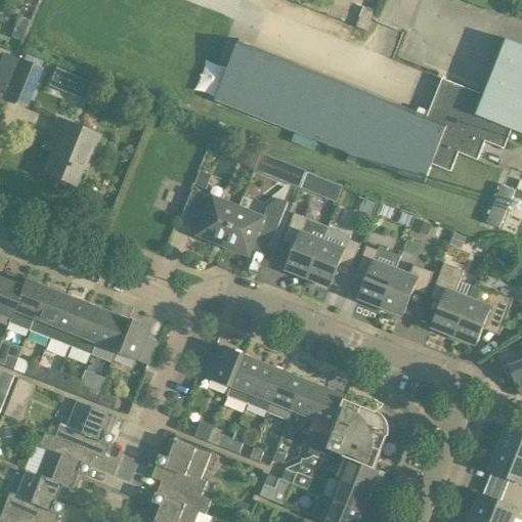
[(15,27),(26,30),(30,20),(19,16),(15,27)]
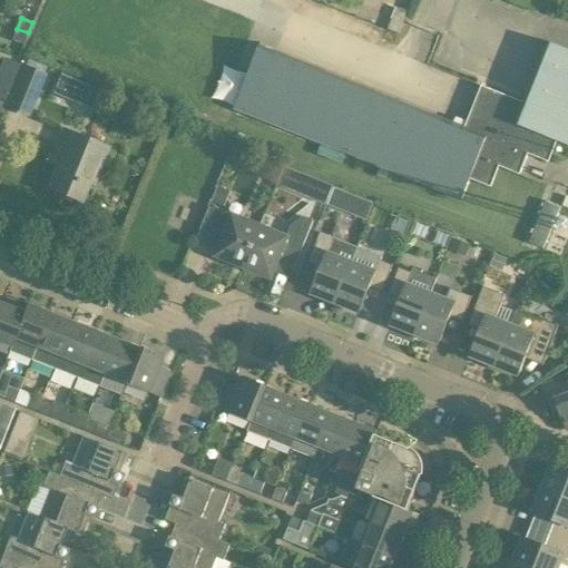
[(23,43),(28,32),(17,29),(12,39),(23,43)]
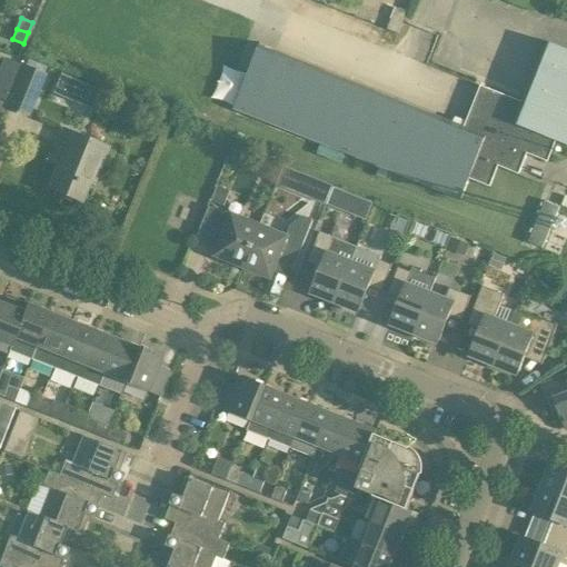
[(487,136),(470,177),(491,186),(499,166),(520,173),(529,152),(549,160),(557,140),(566,143),(566,47),(548,40),(524,101),(483,85),(465,128),(487,136)]
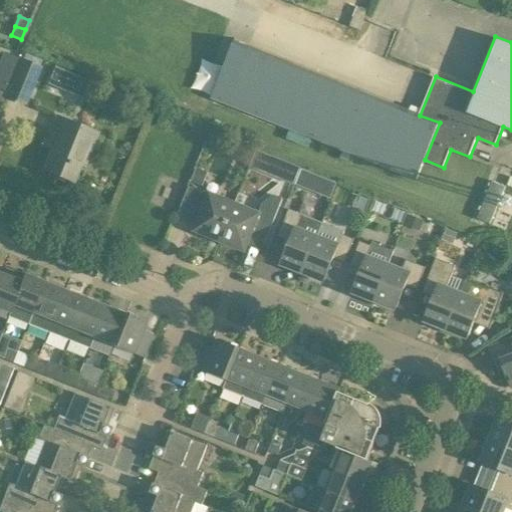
[(417,179),(425,160),(440,122),(420,115),(235,41),(212,96),(417,179)]
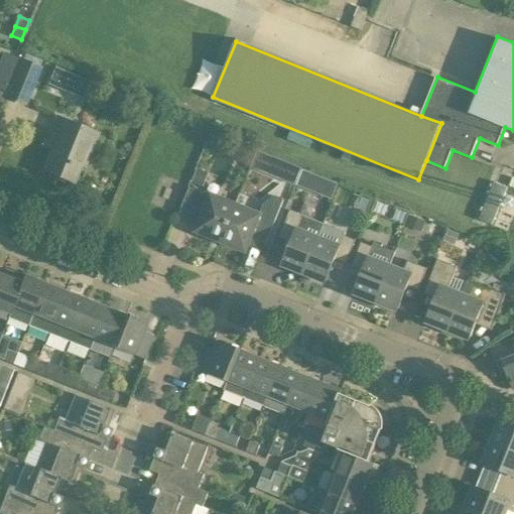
[(20,56),(5,94),(26,102),(41,65),(20,56)]
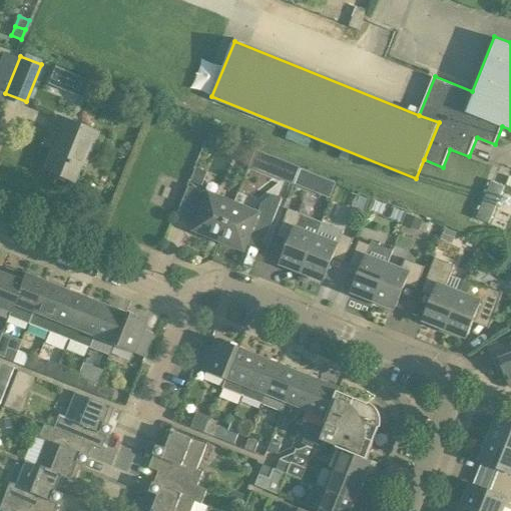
[(52,65),(45,82),(72,92),(79,75),(52,65)]
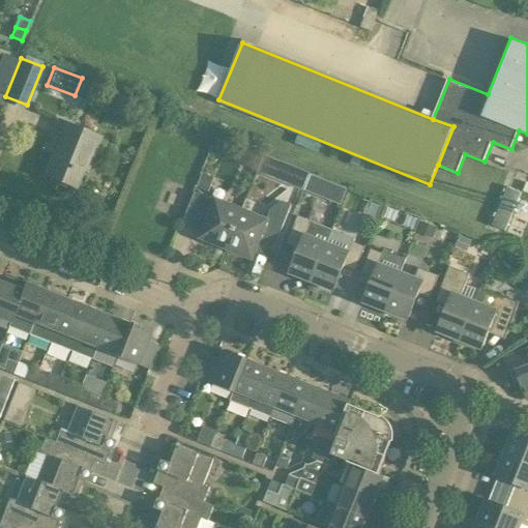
[(103,137),(63,121),(56,138),(61,140),(47,175),(76,187),(88,157),(93,159),(103,137)]
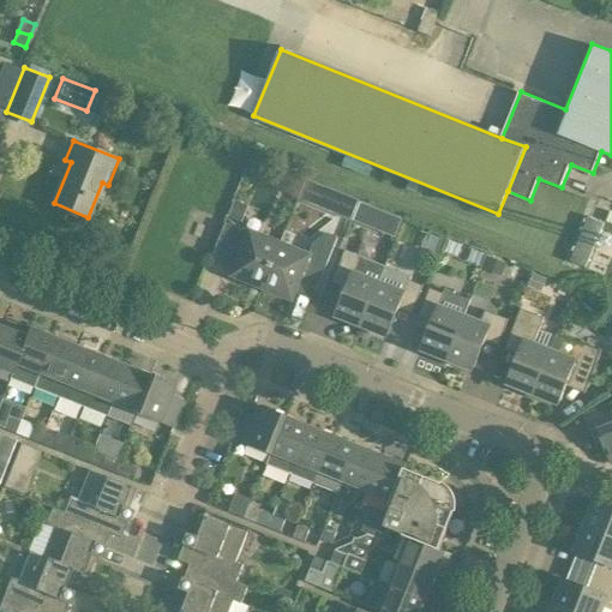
[(363,201),(355,217),(394,233),(401,216),(363,201)]
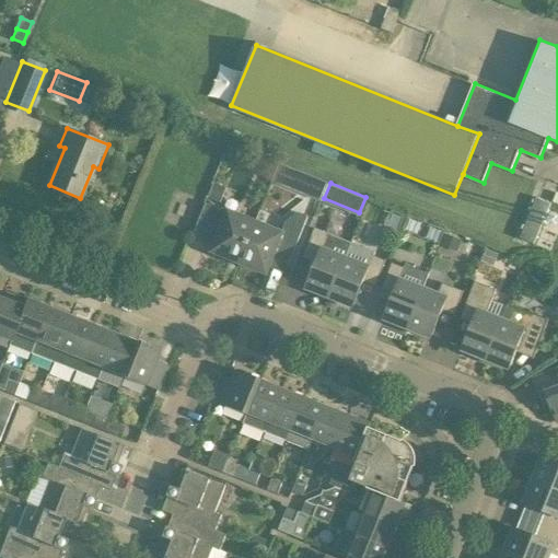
[(535,243),(537,239),(553,202),(539,197),(538,196),(522,236),(535,243)]
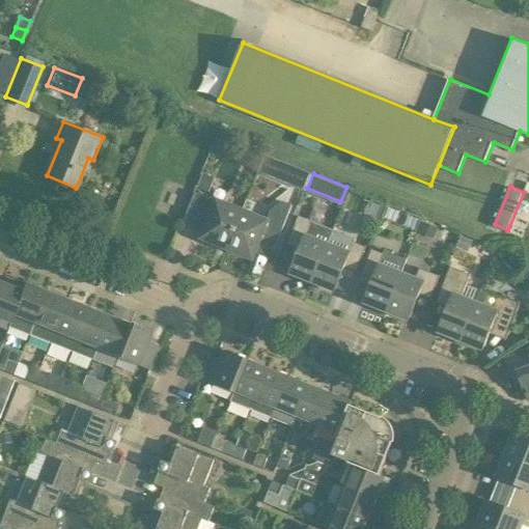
[(201,238),(227,248),(244,209),(246,202),(220,192),(220,194),(210,190),(199,217),(205,220),(206,226),(201,238)]
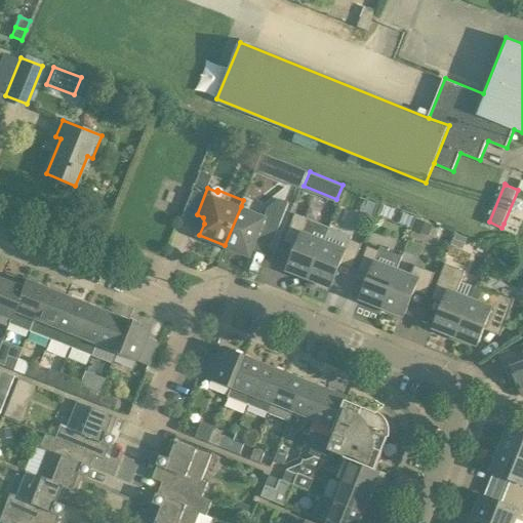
[(253,249),(259,244),(272,248),(290,202),(281,198),(269,206),(265,216),(241,206),(225,245),(250,255),(253,249)]
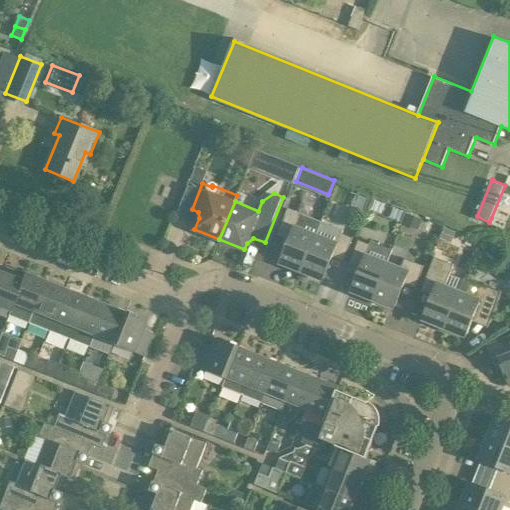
[(280,263),(302,271),(317,234),(322,221),(289,208),(288,211),(278,234),(289,239),(280,263)]
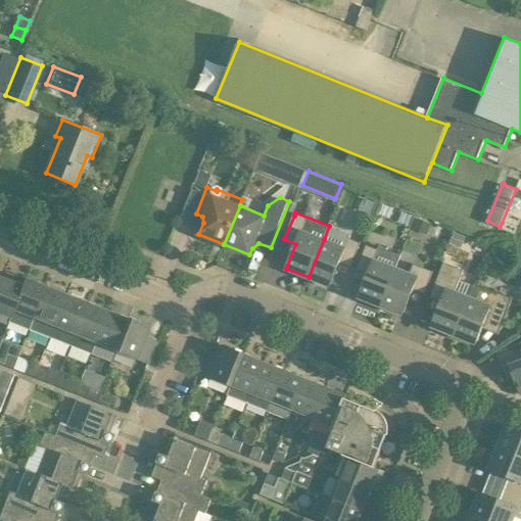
[(329,226),(324,239),(309,277),(330,286),(340,262),(351,266),(361,242),(349,237),(350,235),(329,226)]
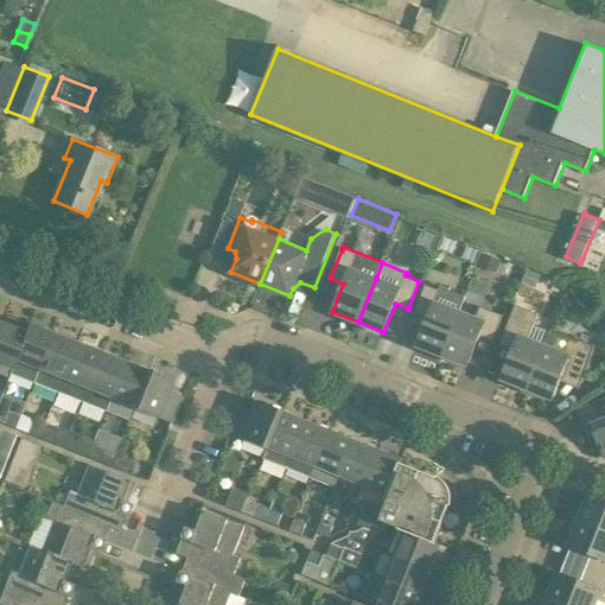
[(443,356),(460,311),(466,295),(440,286),(439,290),(426,284),(415,312),(428,317),(416,345),(443,356)]
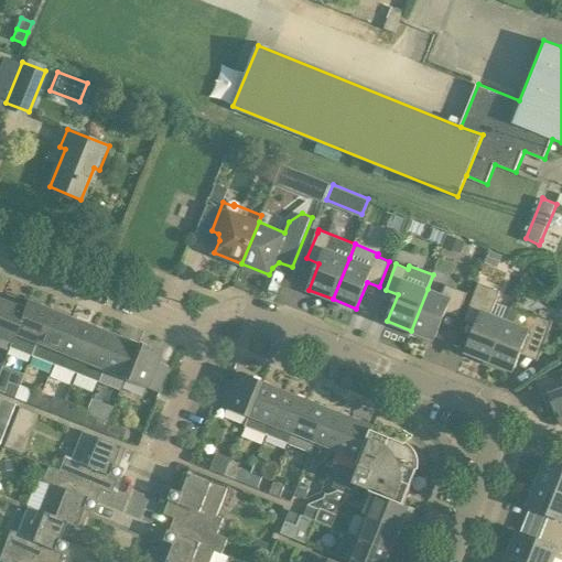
[(489,361),(506,321),(492,314),(500,291),(479,282),(464,321),(476,325),(466,352),(489,361)]
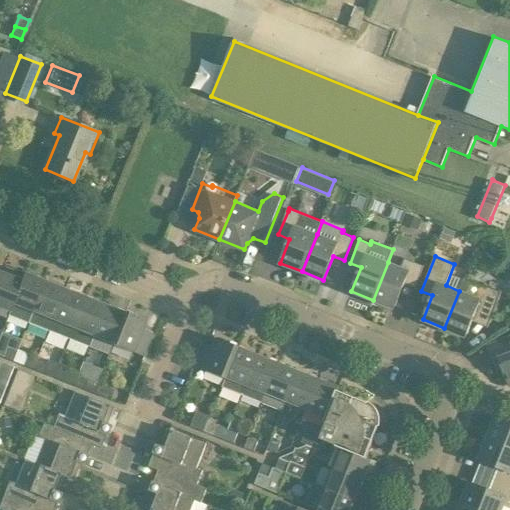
[(388,262),(373,300),(395,308),(404,284),(416,289),(425,265),(405,258),(401,267),(388,262)]
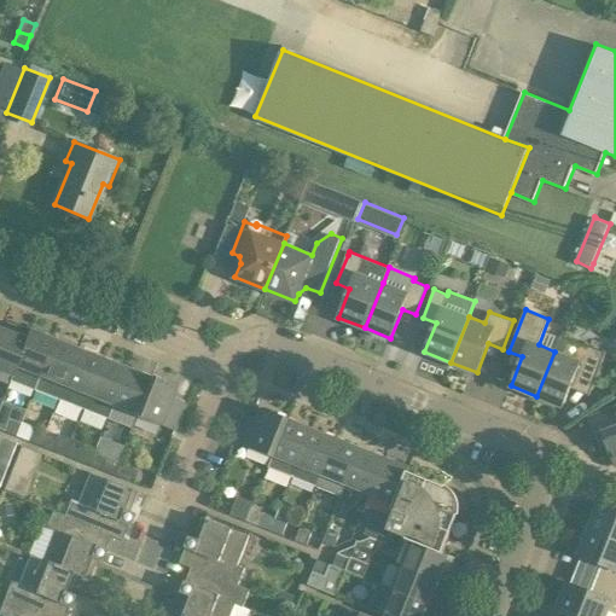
[(3,329),(0,333),(0,370),(12,375),(30,329),(29,329),(25,337),(3,329)]
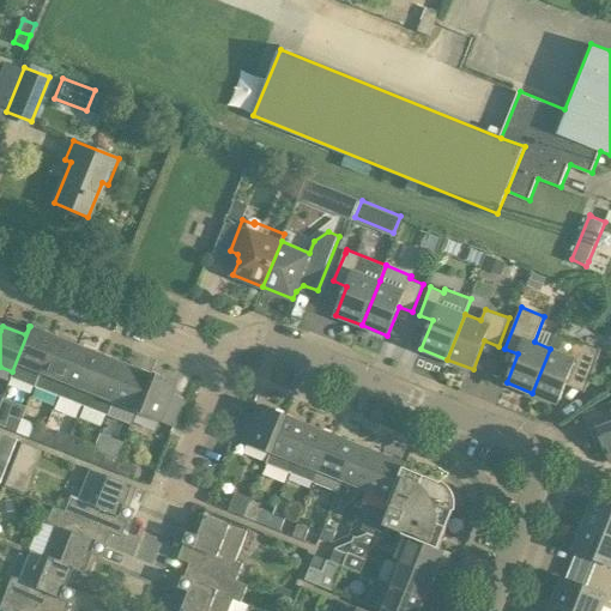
[(30,326),(12,371),(10,376),(34,386),(54,336),(30,326)]
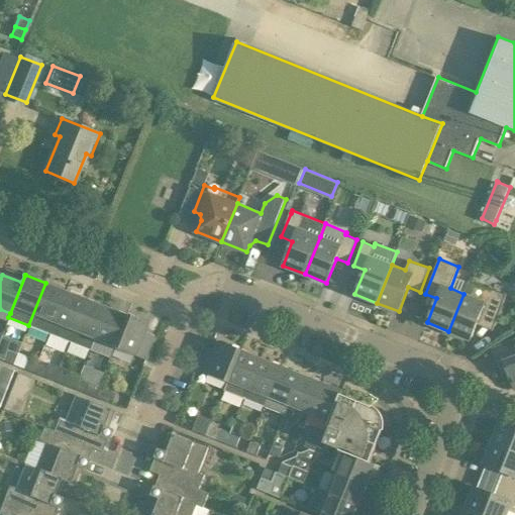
[(469,282),(464,294),(448,331),(471,340),(481,316),(496,322),(506,294),(483,285),(470,280),(469,282)]
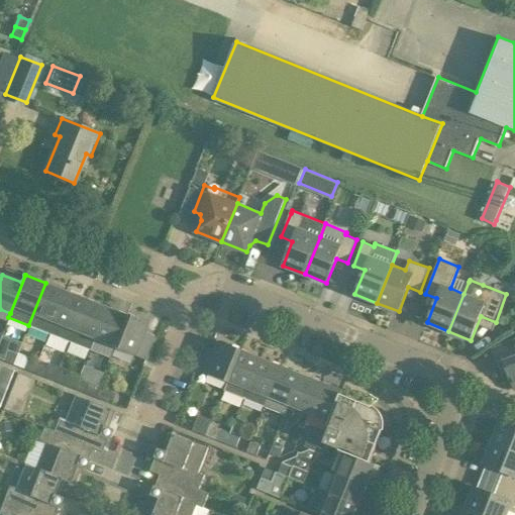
[(45,283),(28,325),(48,333),(66,291),(45,283)]
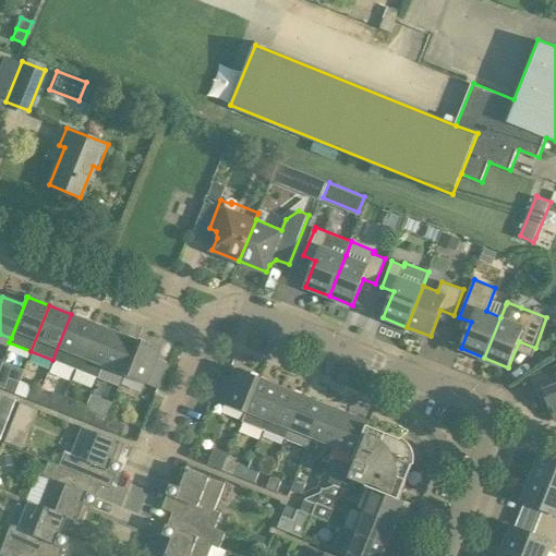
[(93,323),(71,314),(52,360),(75,369),(93,323)]
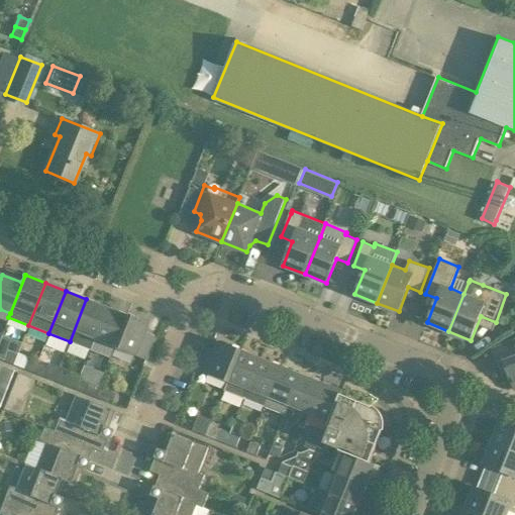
[(86,299),(70,341),(90,349),(106,307),(86,299)]
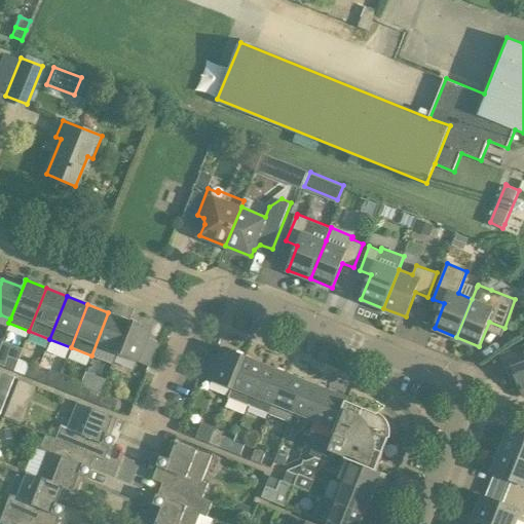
[(128,321),(108,312),(91,356),(111,364),(115,352),(116,352),(129,320),(128,320),(128,321)]
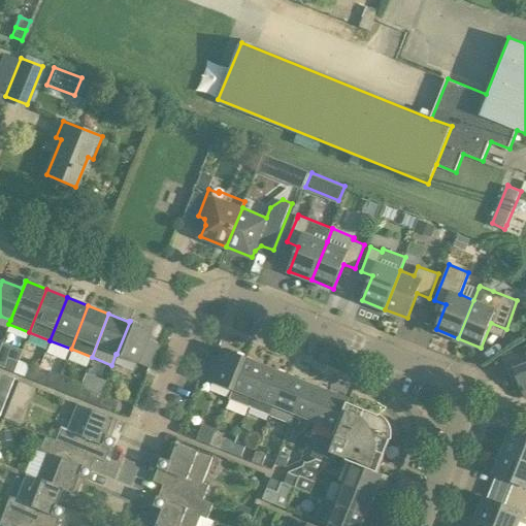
[(130,321),(117,354),(150,367),(159,344),(146,339),(151,329),(130,321)]
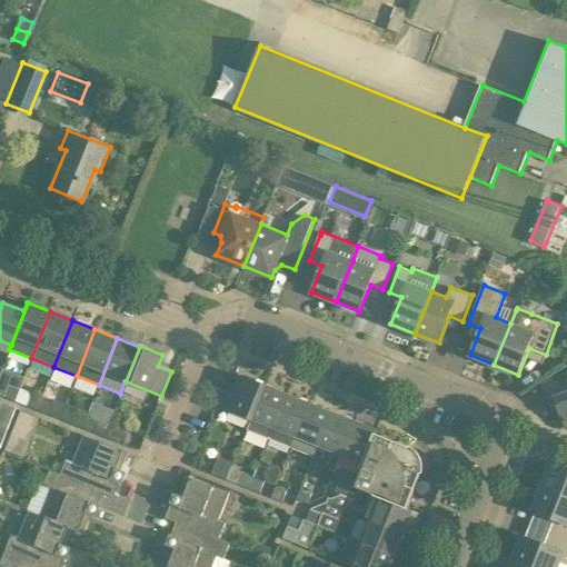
[(566,374),(543,384),(549,400),(555,398),(566,428),(566,374)]
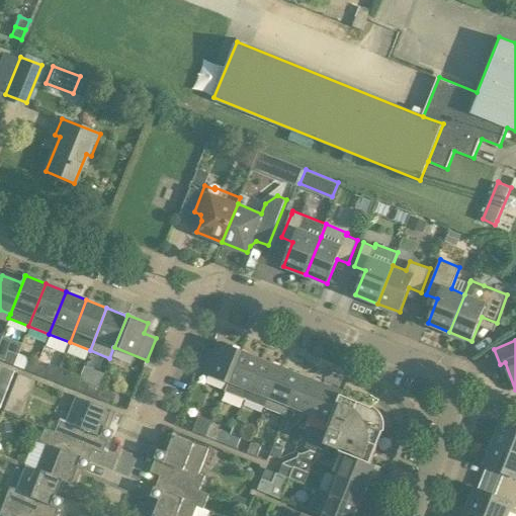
[(229,382),(242,349),(221,341),(217,351),(205,346),(196,369),(229,382)]
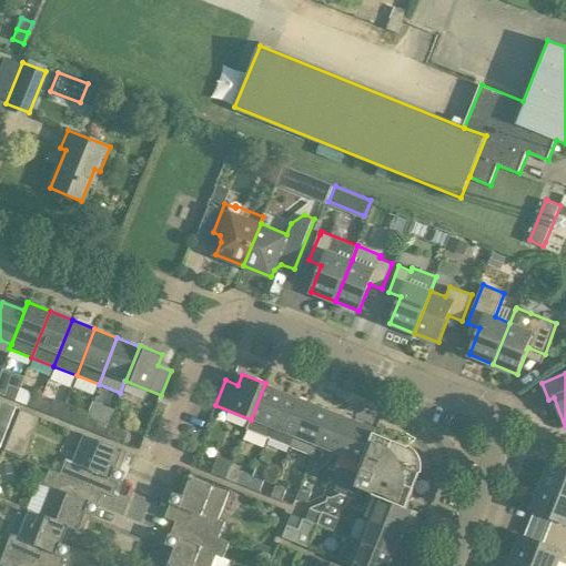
[(248,428),(270,437),(287,393),(265,384),(265,383),(251,420),(248,428)]
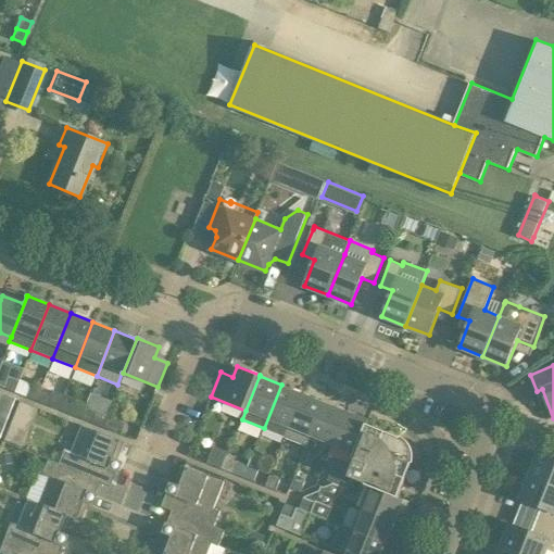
[(3,387),(14,391),(19,380),(8,376),(3,387)]
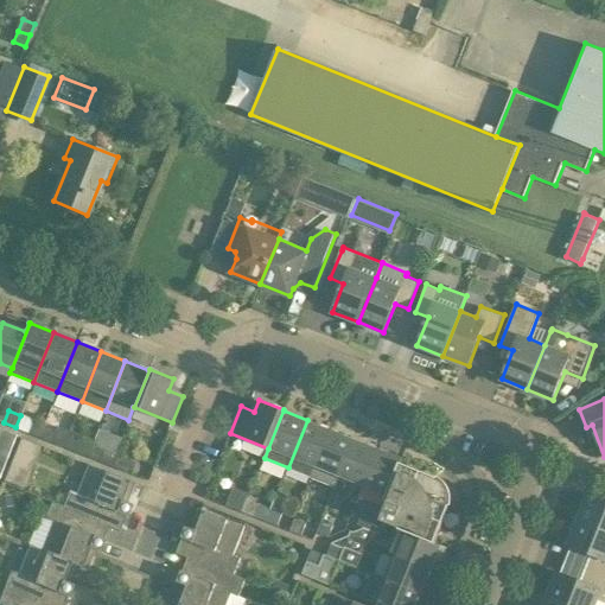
[(39,437),(44,425),(32,420),(27,432),(39,437)]
